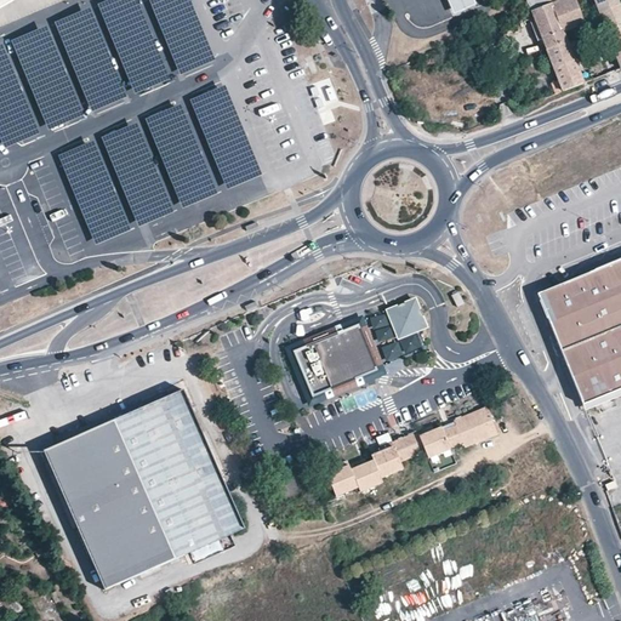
[(474,0),(449,0),(455,13),(477,4),(474,0)]
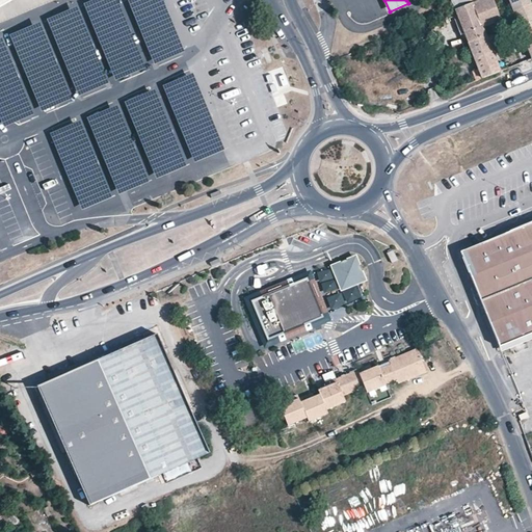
[(451,0),(455,9),(481,0),(509,0),(514,10),(531,3),(529,0),(451,0)]
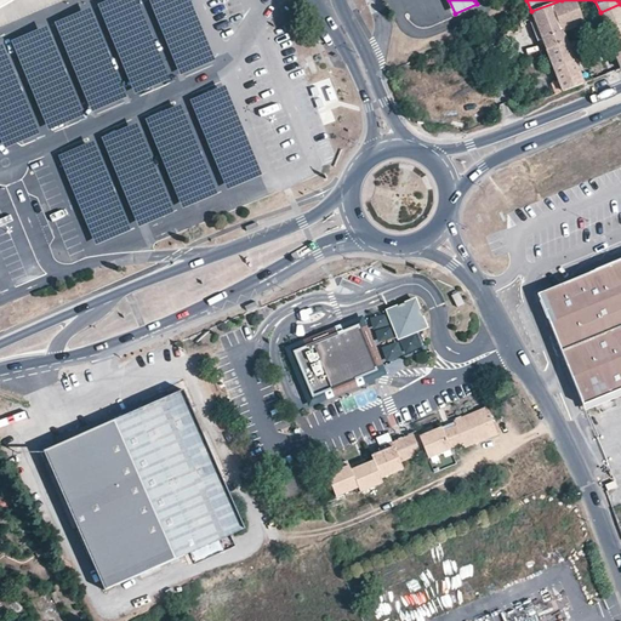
[(568,41),(563,32),(585,23),(584,20),(575,0),(562,0),(531,11),(547,50),(568,41)]
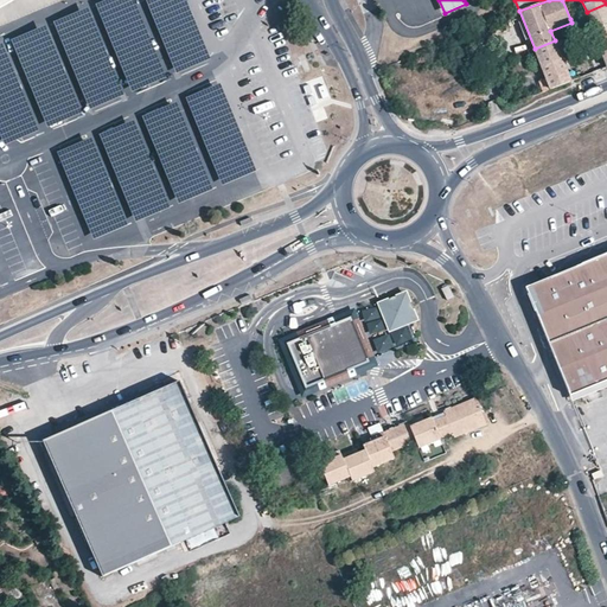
[(587,12),(587,14),(595,36),(606,31),(606,6),(606,4),(587,12)]
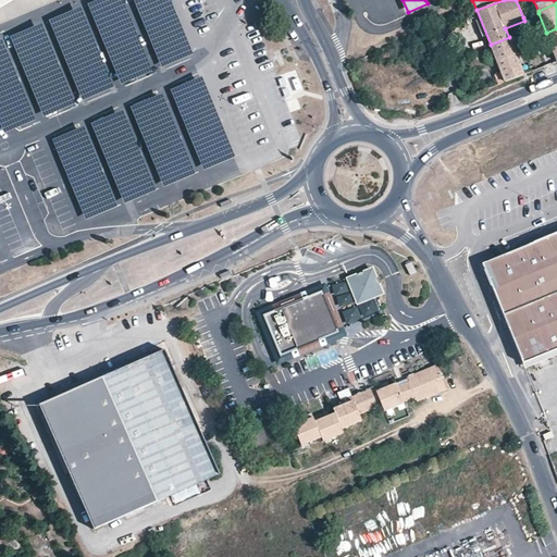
[(556,28),(546,33),(556,59),(556,28)]
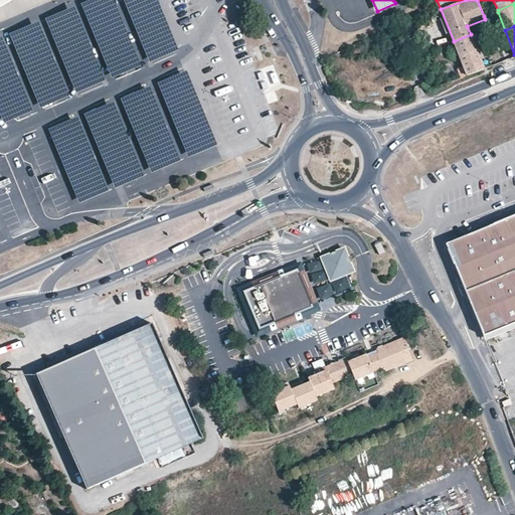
[(467,75),(484,68),(481,61),(477,51),(471,34),(454,41),(463,66),(467,75)]
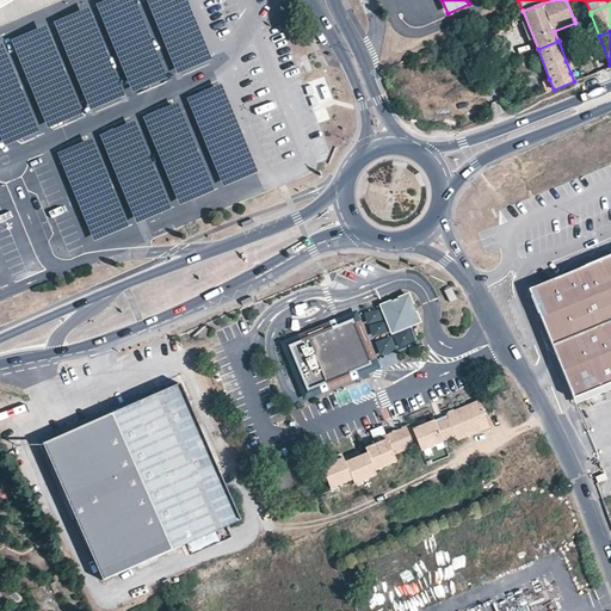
[(592,65),(571,73),(574,81),(582,79),(596,73),(592,65)]
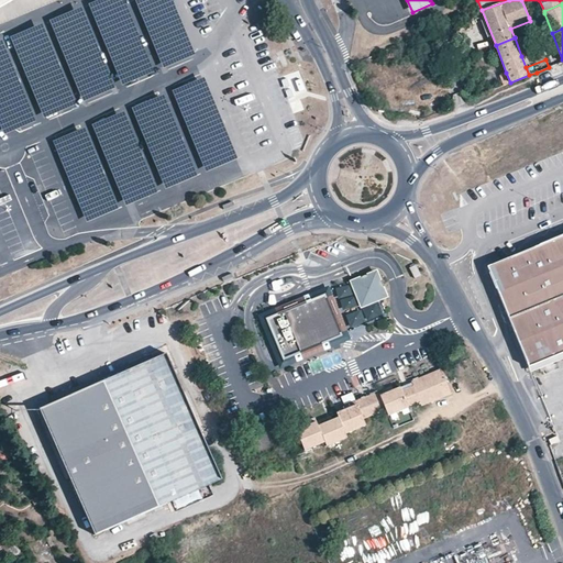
[(506,73),(500,75),(504,85),(510,83),(506,73)]
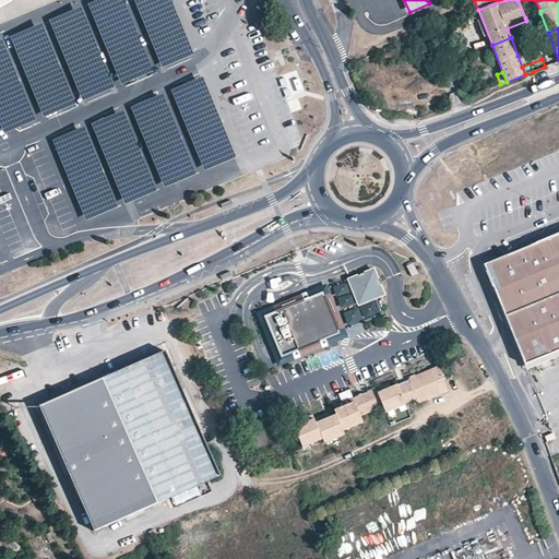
[(285,79),(280,81),(287,99),(294,97),(285,79)]
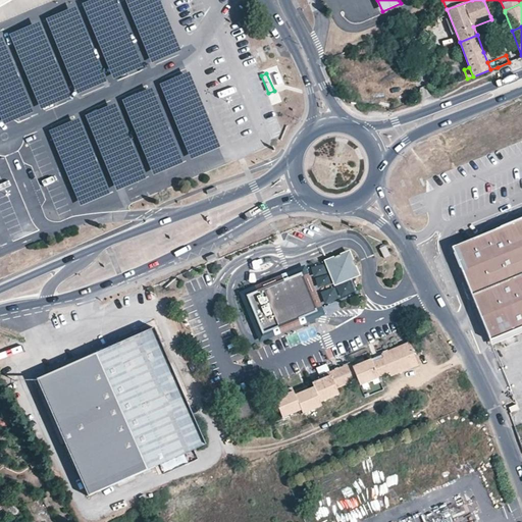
[(521,218),(512,223),(475,239),(453,248),(461,267),(466,281),(473,297),(483,323),(490,340),(512,331),(521,326),(521,218)]
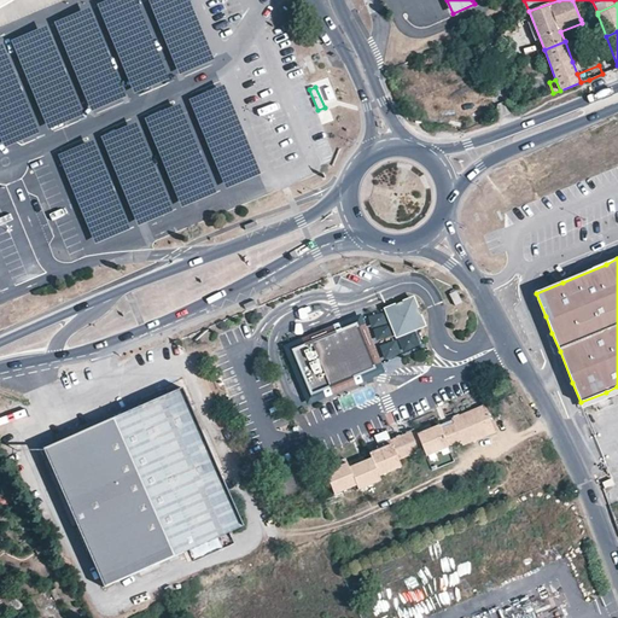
[(606,264),(604,258),(586,267),(576,270),(560,277),(563,283),(606,264)]
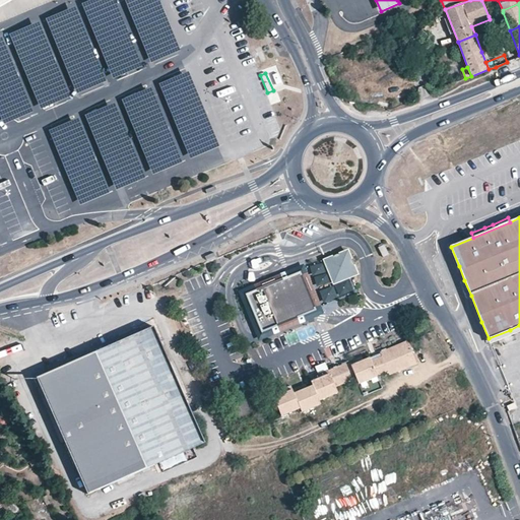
[(385,245),(379,248),(384,257),(389,254),(385,245)]
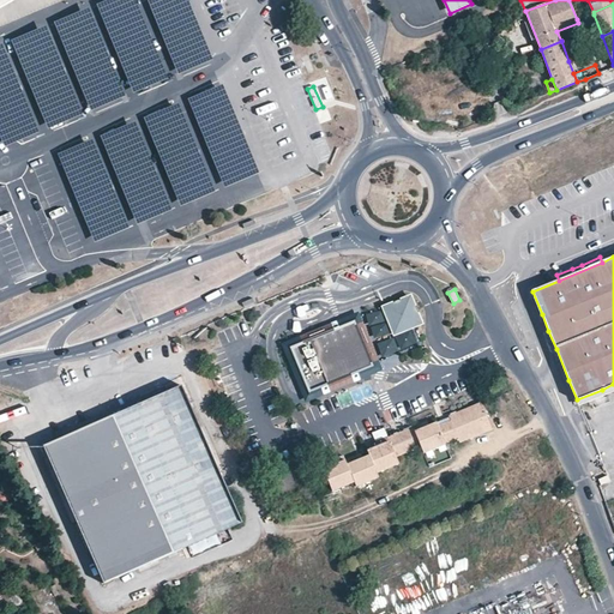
[(339,321),(330,326),(301,338),(287,344),(296,368),(307,392),(324,385),(372,365),(377,363),(369,345),(356,315),(339,321)]
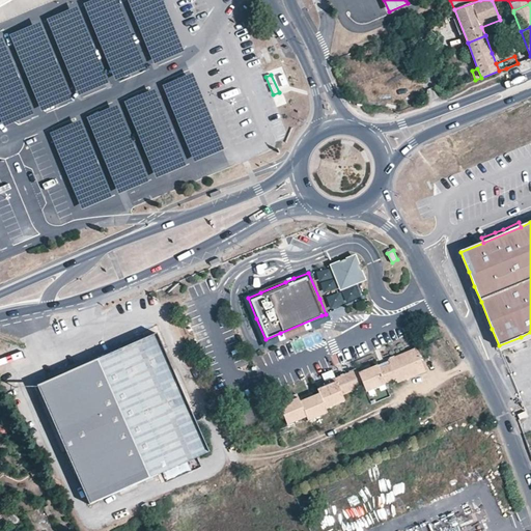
[(248,298),(244,299),(256,327),(261,340),(266,339),(256,318),(248,298)]
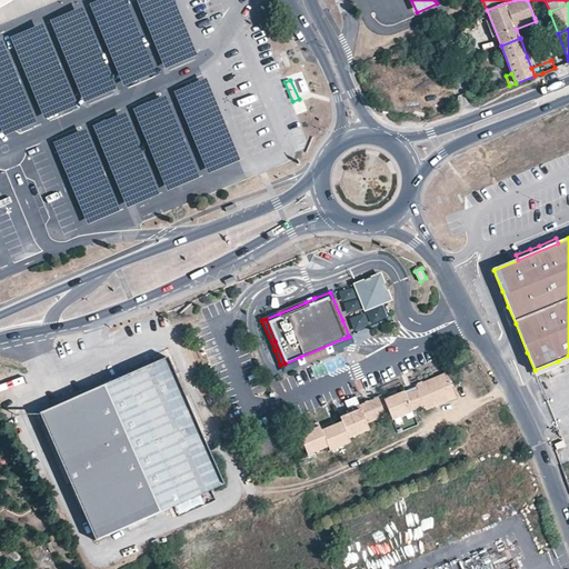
[(280,365),(282,370),(320,355),(347,343),(345,338),(300,357),(285,363),(280,365)]
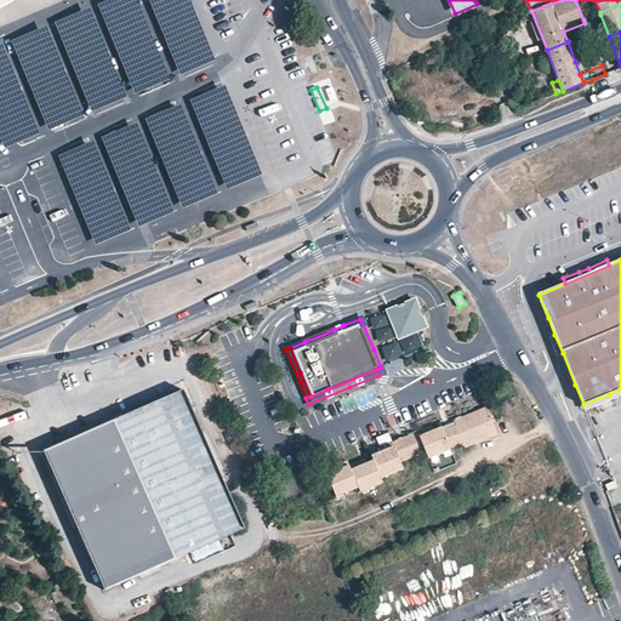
[(620,388),(609,394),(584,404),(586,410),(620,396),(620,388)]
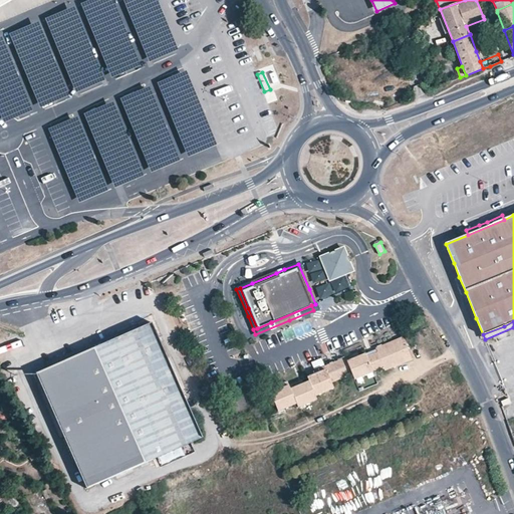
[(197,425),(178,381),(169,362),(162,344),(152,323),(129,333),(78,355),(59,363),(55,365),(36,373),(57,422),(80,473),(86,488),(95,484),(162,456),(202,438),(200,432),(197,425)]
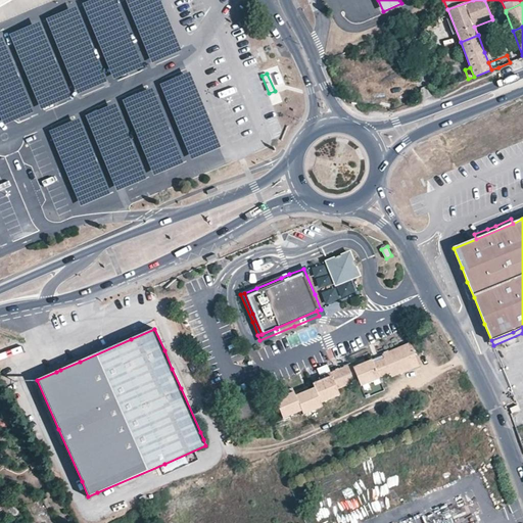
[(339,395),(337,389),(352,383),(355,381),(359,380),(361,386),(380,379),(379,377),(390,373),(391,377),(420,365),(414,351),(410,342),(382,354),(383,359),(373,363),(372,360),(365,362),(364,359),(358,361),(331,372),(318,377),(319,381),(313,383),(314,387),(305,391),(304,387),(293,391),(292,388),(278,394),(279,397),(275,399),(283,419),(302,411),(303,415),(322,407),(321,403),(339,395)]
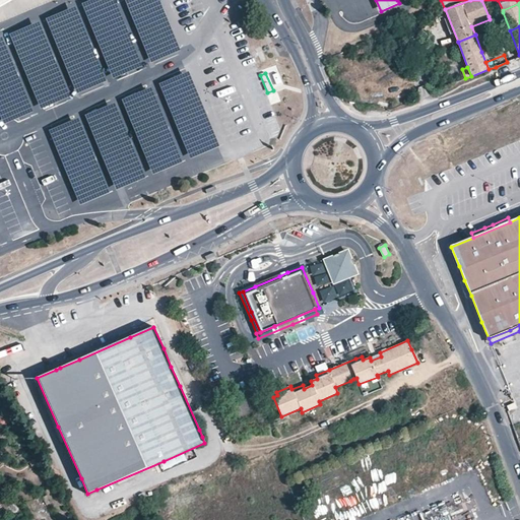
[(0,415),(0,426),(2,429),(10,421),(3,413),(0,415)]
